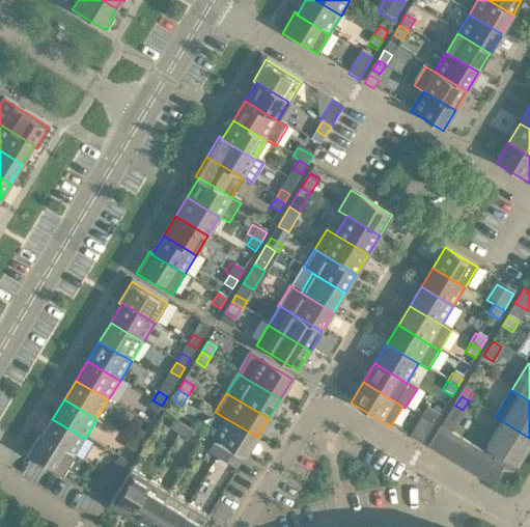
[(147,410),(156,415),(162,406),(152,400),(147,410)]
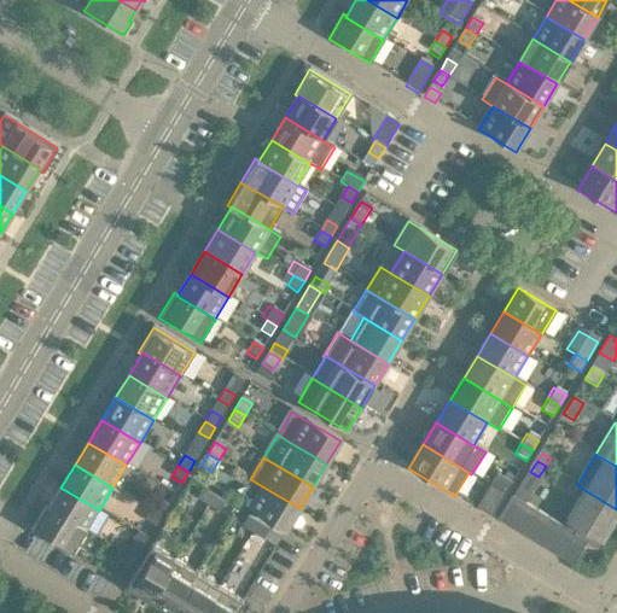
[(490,486),(506,495),(512,485),(496,476),(490,486)]
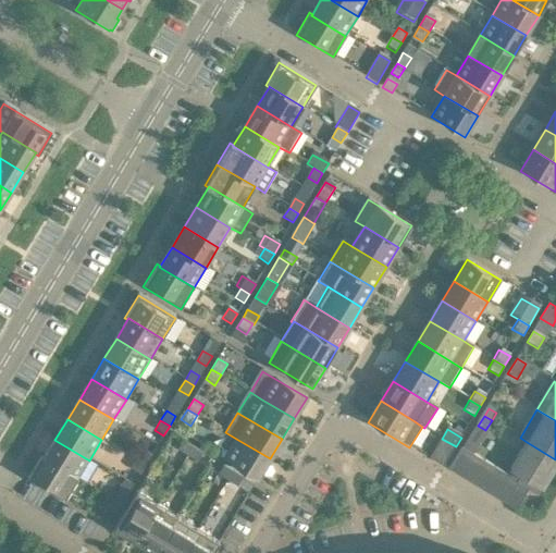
[(469,438),(461,449),(472,456),(480,444),(469,438)]
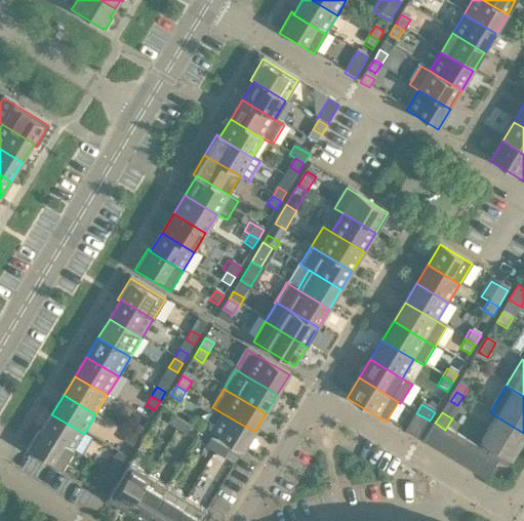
[(210,433),(242,452),(254,432),(223,413),(219,416),(216,414),(211,415),(207,423),(208,427),(212,430),(210,433)]
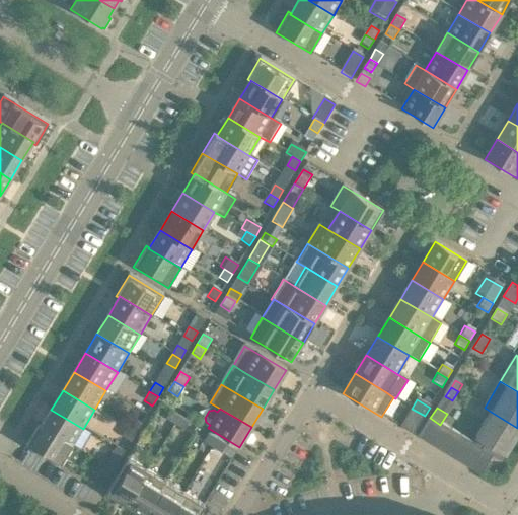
[(425,416),(412,409),(399,428),(413,435),(425,416)]
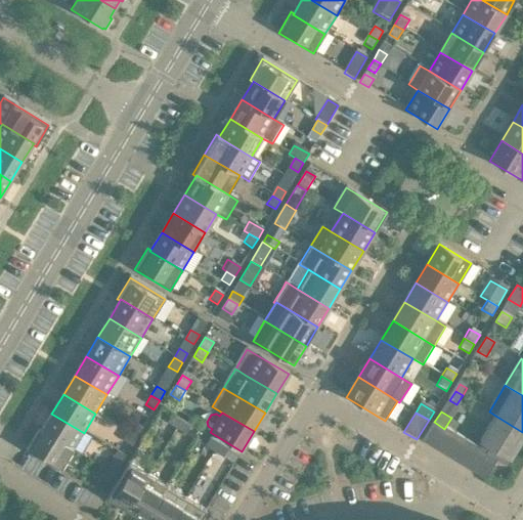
[(41,431),(40,432),(73,451),(84,433),(51,414),(41,431)]
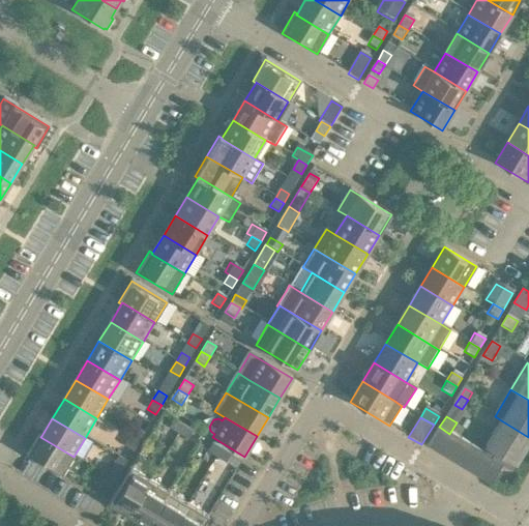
[(174,420),(169,430),(178,435),(183,427),(174,420)]
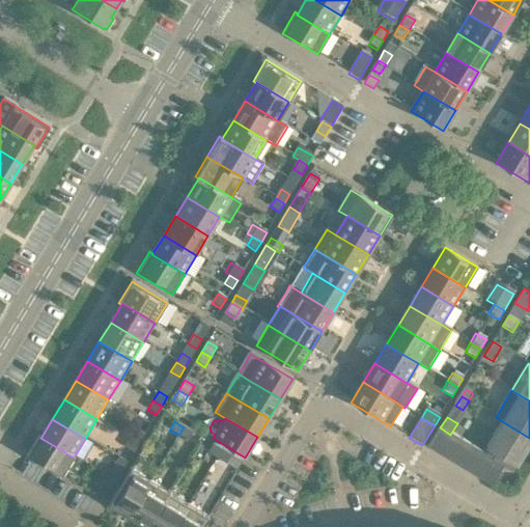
[(529,444),(529,438),(502,421),(486,448),(497,454),(493,461),(504,467),(503,468),(511,472),(514,466),(517,467),(518,466),(515,465),(521,454),(523,455),(529,444)]
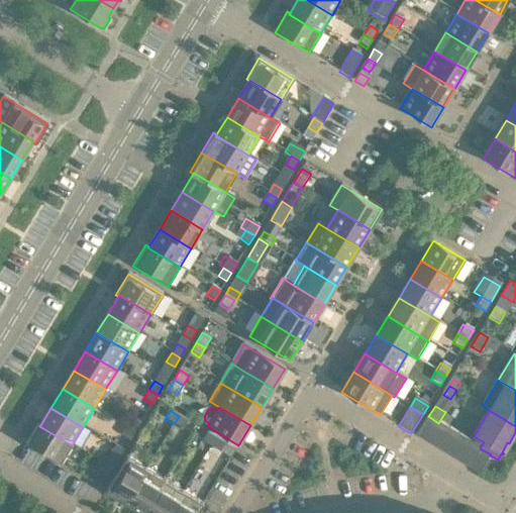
[(183,429),(188,421),(179,416),(174,424),(183,429)]
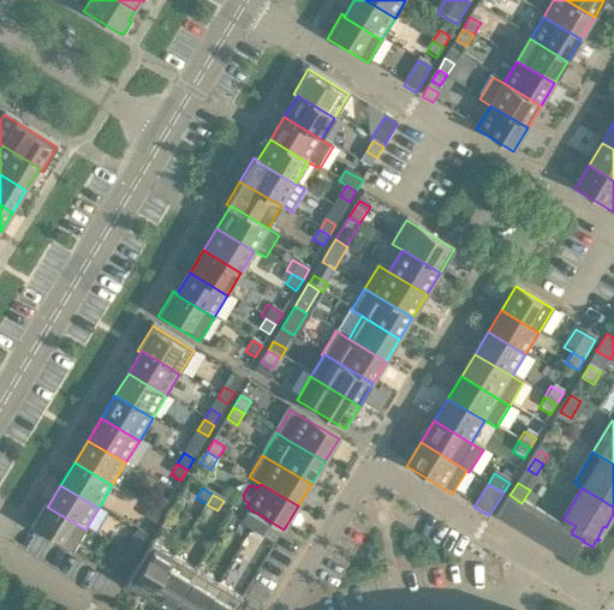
[(510,495),(495,519),(507,527),(522,503),(510,495)]
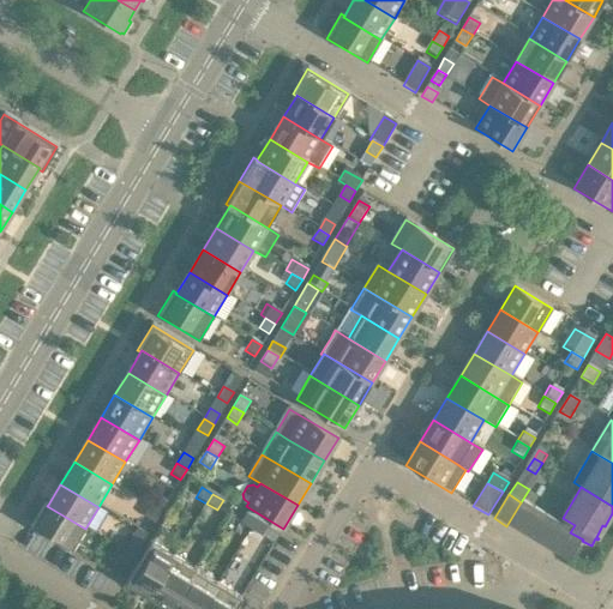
[(167,502),(156,496),(150,507),(160,513),(167,502)]
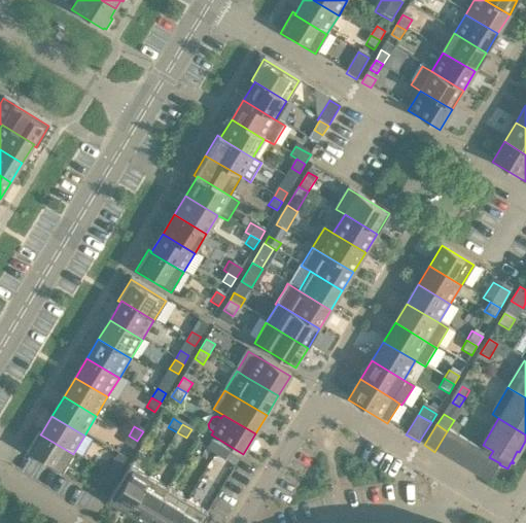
[(26,453),(61,475),(73,454),(40,434),(41,433),(38,431),(26,453)]
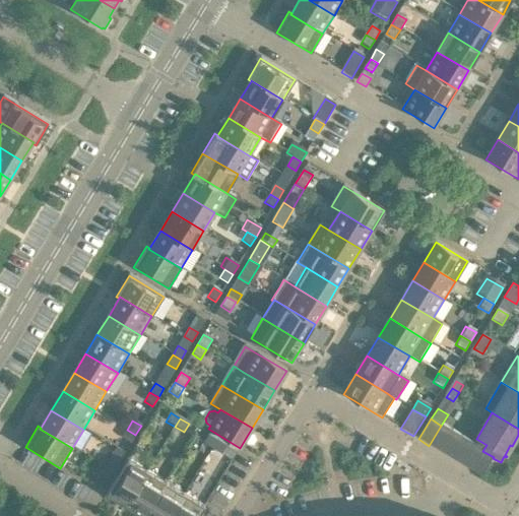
[(441,426),(429,446),(440,452),(452,432),(441,426)]
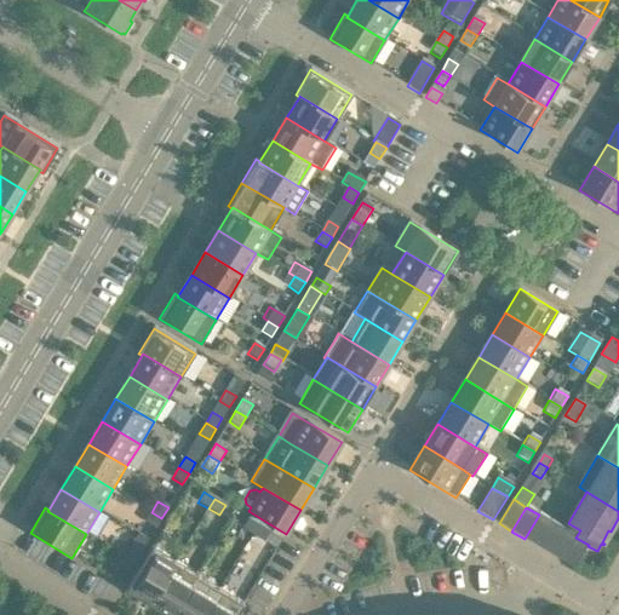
[(144,523),(155,529),(161,518),(152,512),(144,523)]
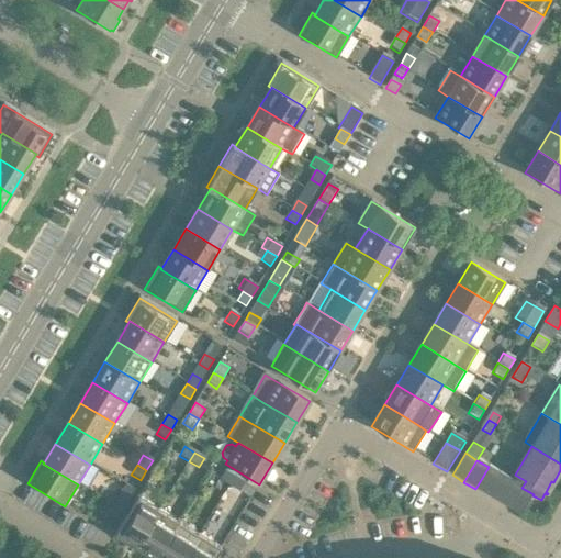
[(489,467),(475,489),(486,495),(500,473),(489,467)]
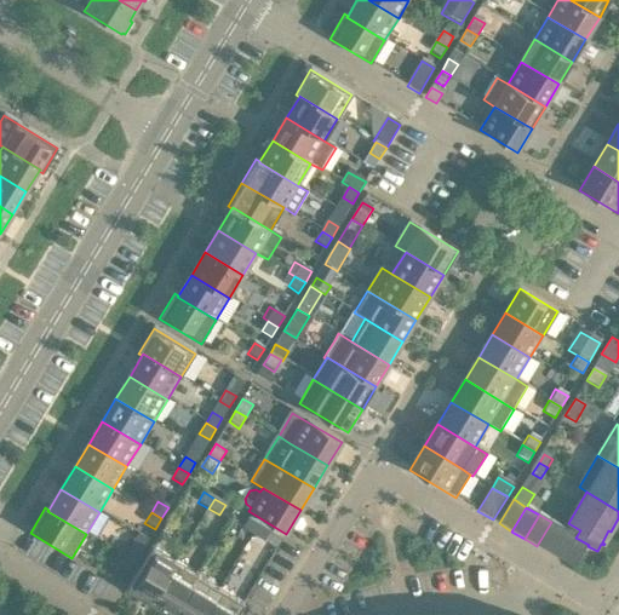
[(248,519),(241,532),(252,538),(259,526),(248,519)]
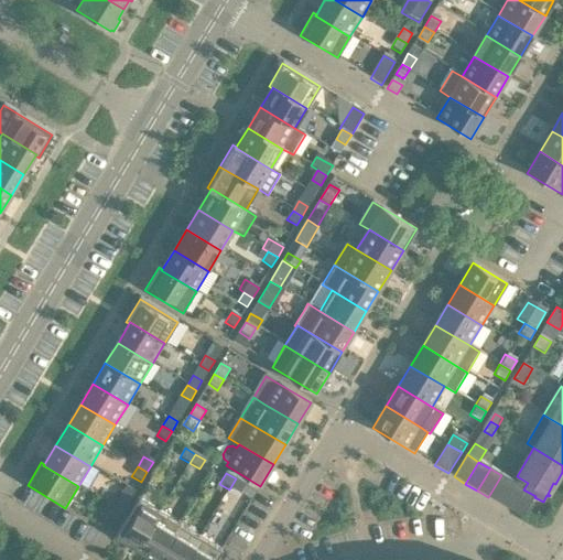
[(501,475),(488,497),(499,504),(512,482),(501,475)]
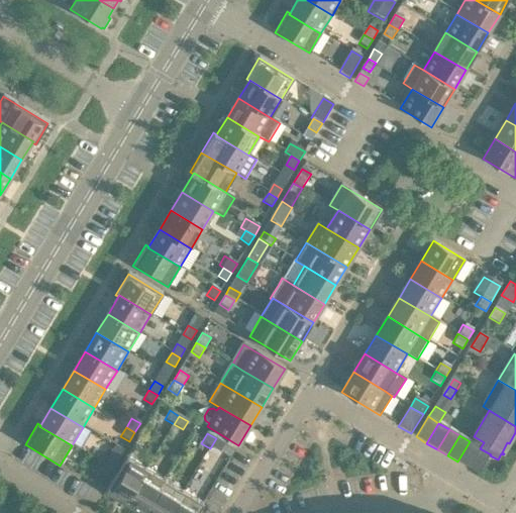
[(229,460),(235,450),(216,438),(210,448),(229,460)]
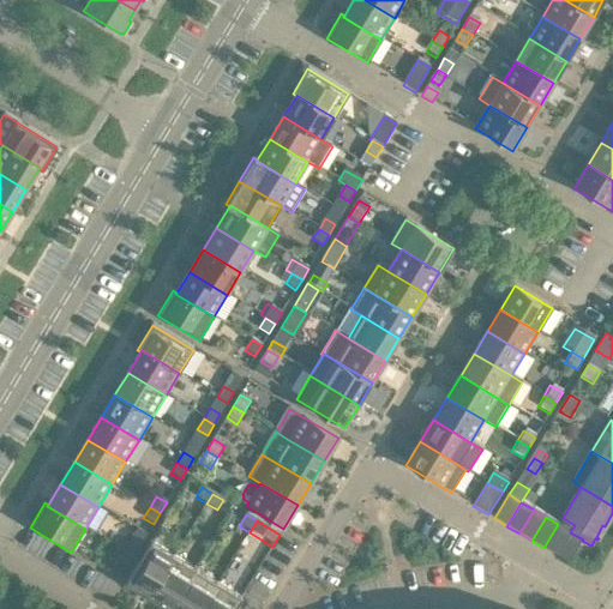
[(558,524),(544,548),(556,556),(570,532),(558,524)]
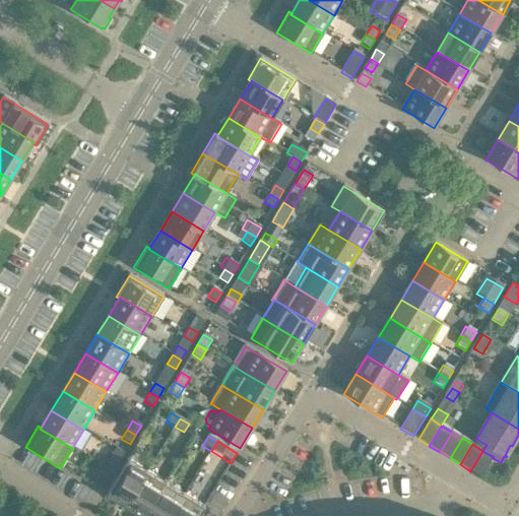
[(493,458),(494,457),(482,451),(470,471),(481,477),(493,458)]
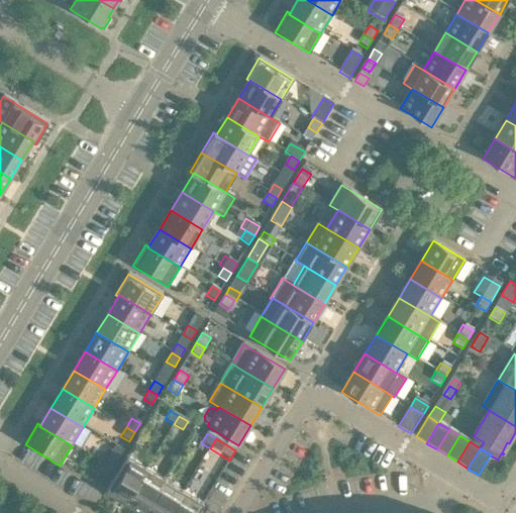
[(117,462),(109,456),(103,466),(112,471),(117,462)]
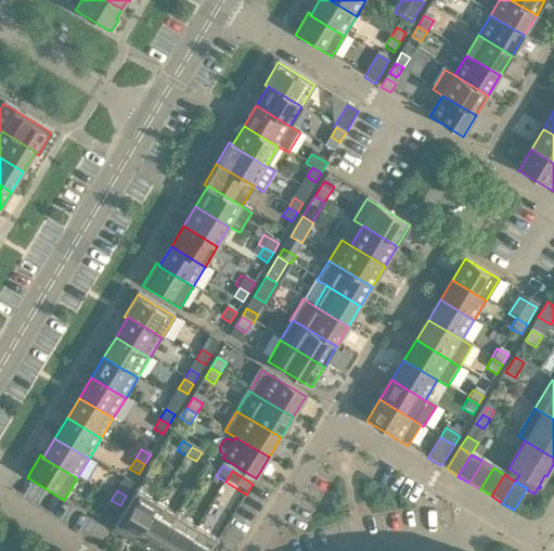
[(136,492),(113,529),(134,542),(156,504),(136,492)]
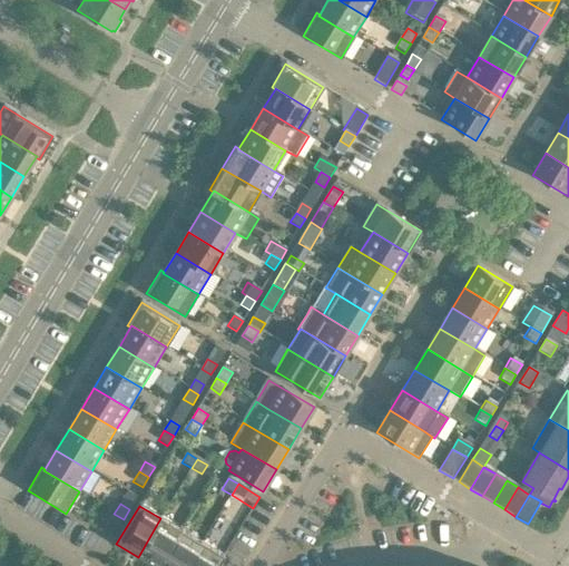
[(108,524),(117,529),(124,519),(114,514),(108,524)]
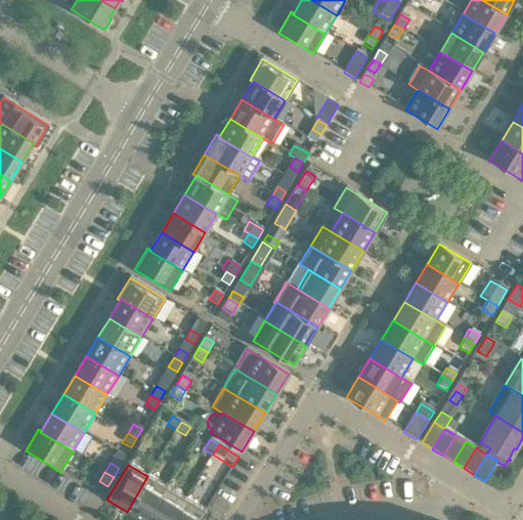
[(147,476),(127,512),(138,519),(147,519),(167,488),(147,476)]
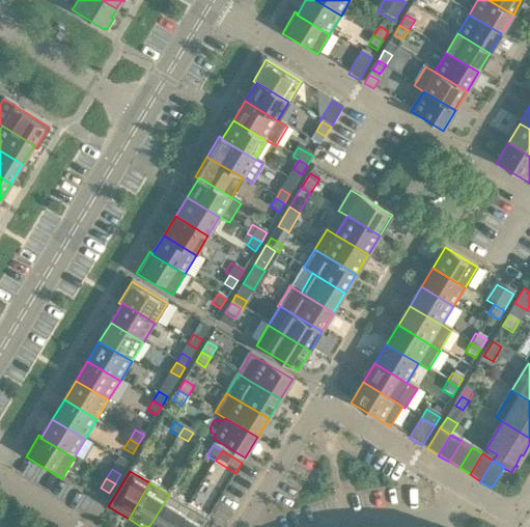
[(169,495),(149,526),(175,526),(189,506),(169,495)]
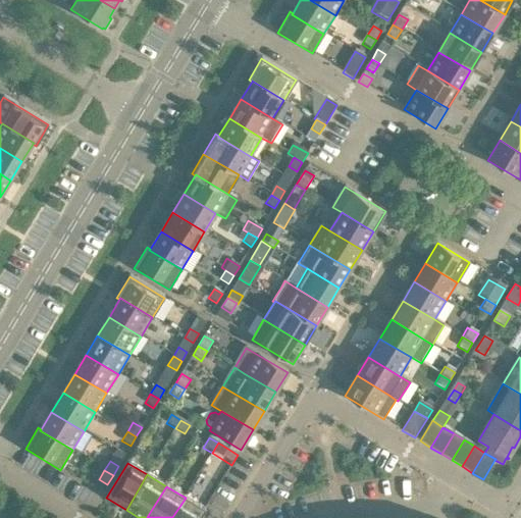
[(200,517),(205,509),(186,498),(172,517),(200,517)]
